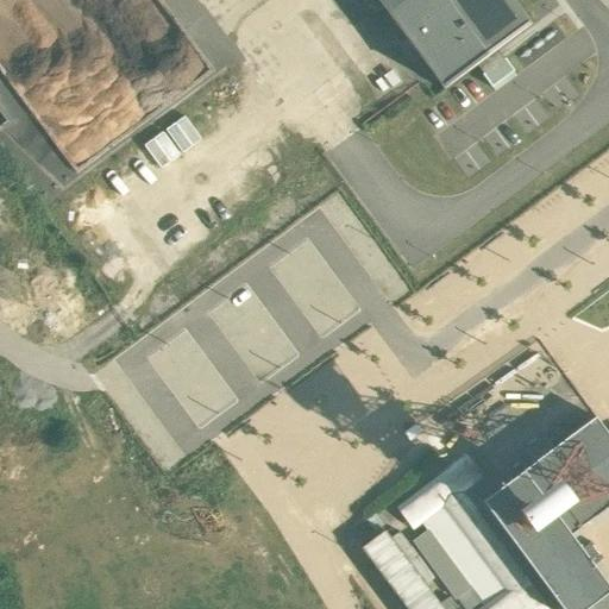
[(377,0),(387,11),(400,0),(377,0)]
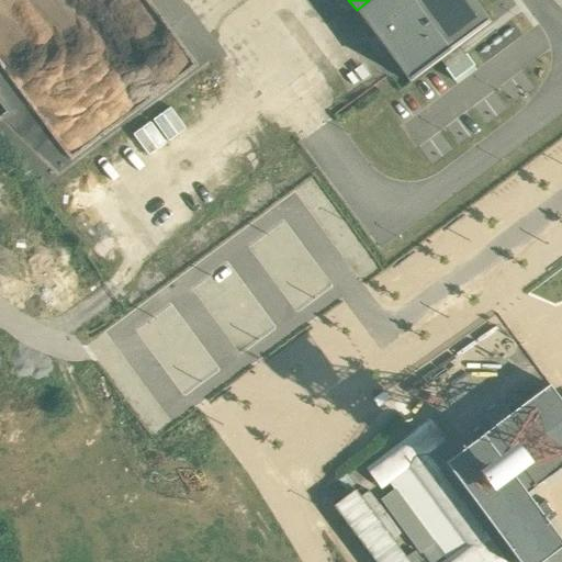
[(369,0),(357,10),(409,82),(439,60),(445,69),(464,55),(459,48),(490,25),(489,24),(470,0),(369,0)]
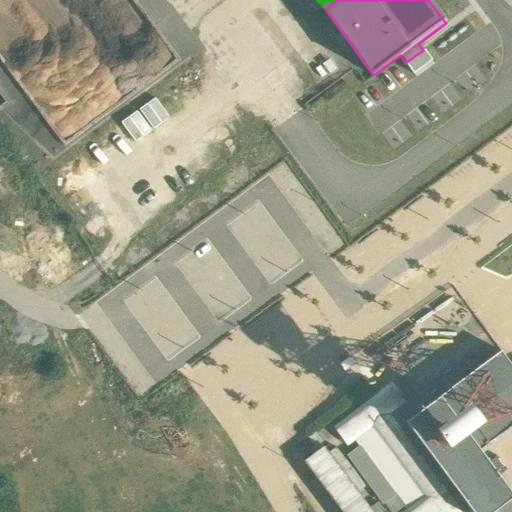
[(511,365),(501,350),(405,421),(472,511),(492,511),(511,497),(511,492),(480,450),(511,425),(511,365)]
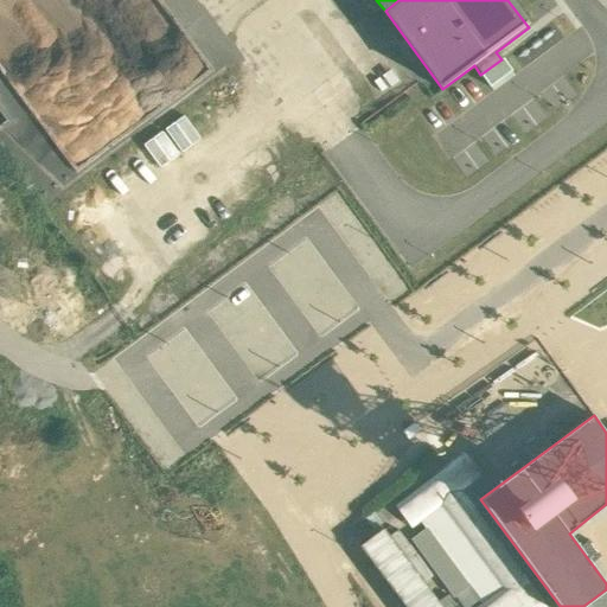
[(524,573),(462,490),(483,475),(481,468),(473,454),(465,452),(395,505),(411,529),(421,522),(481,604),(475,606),(547,606),(523,573),(524,573)]
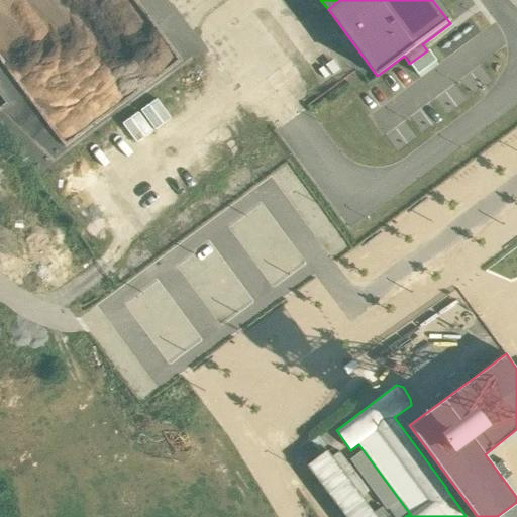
[(376,516),(325,449),(304,466),(343,516),(376,516)]
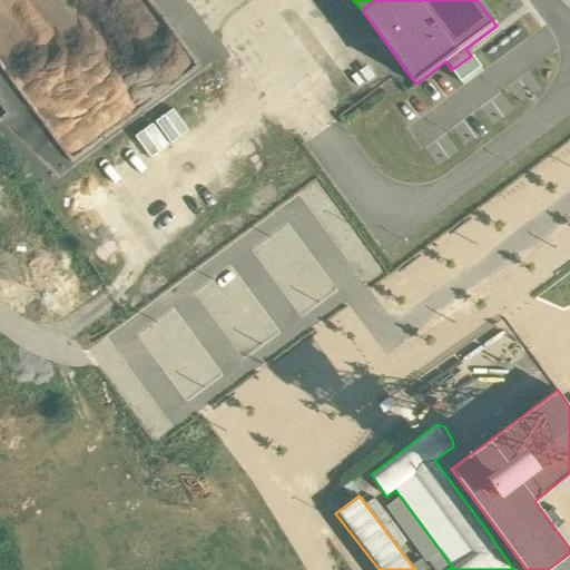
[(569,569),(569,553),(548,569),(569,569)]
